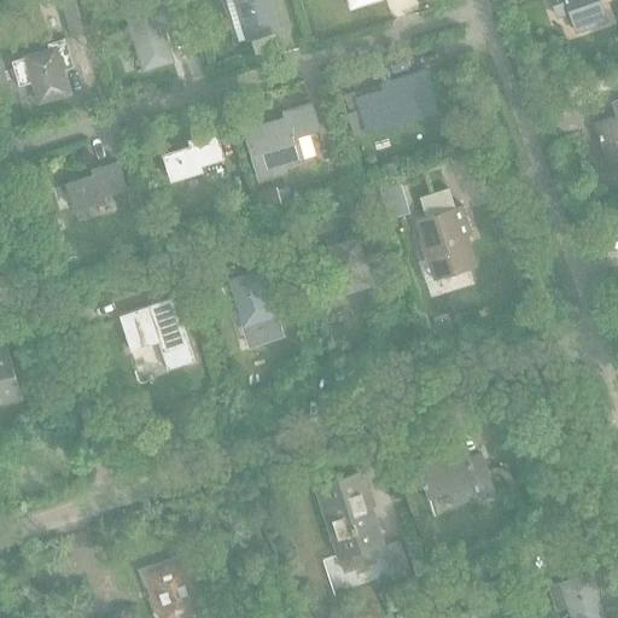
[(122,0),(121,0),(143,70),(172,60),(162,30),(176,25),(174,19),(176,18),(170,0),(122,0)]
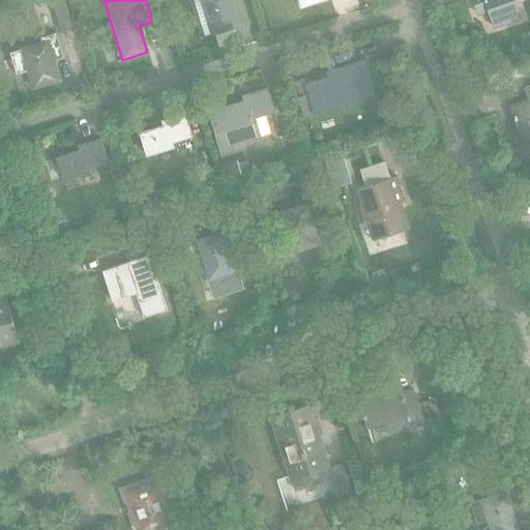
[(200,0),(210,32),(236,25),(228,0),(200,0)]
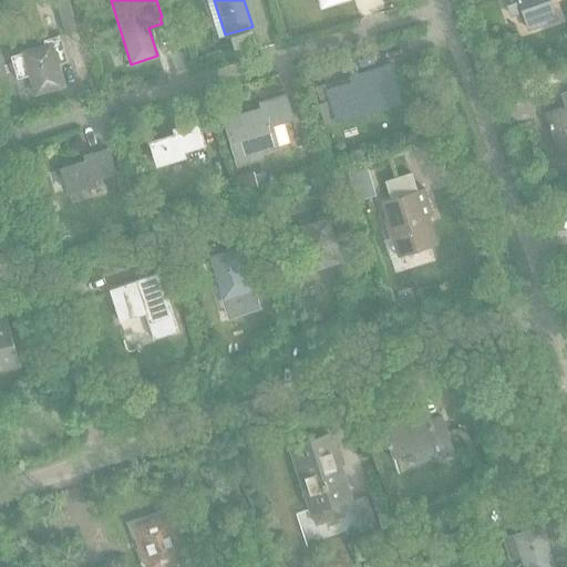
[(503,0),(508,13),(519,10),(526,28),(555,18),(548,0),(503,0)]
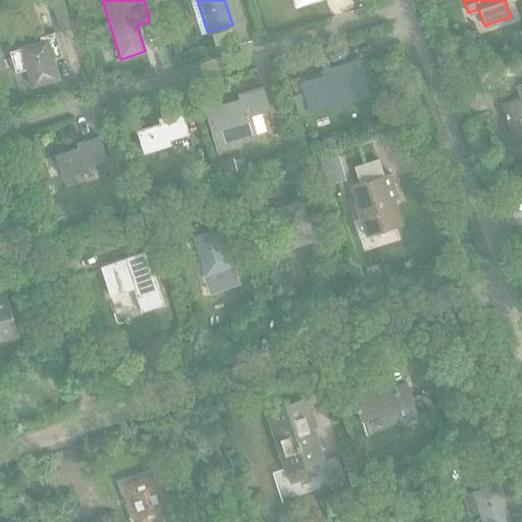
[(67,14),(55,17),(59,30),(71,27),(67,14)]
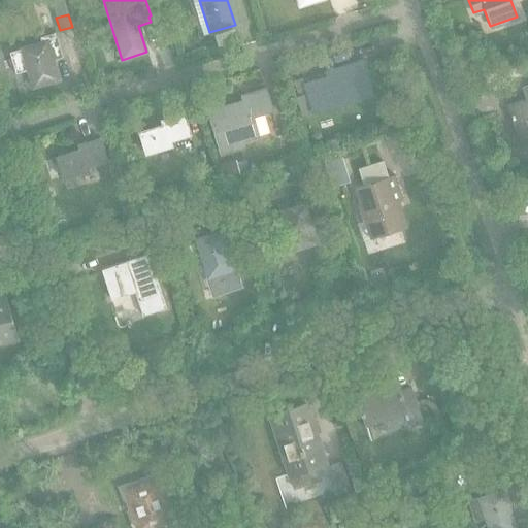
[(21,48),(7,53),(13,74),(27,70),(32,88),(59,78),(51,54),(60,51),(51,20),(41,22),(41,20),(13,28),(21,48)]
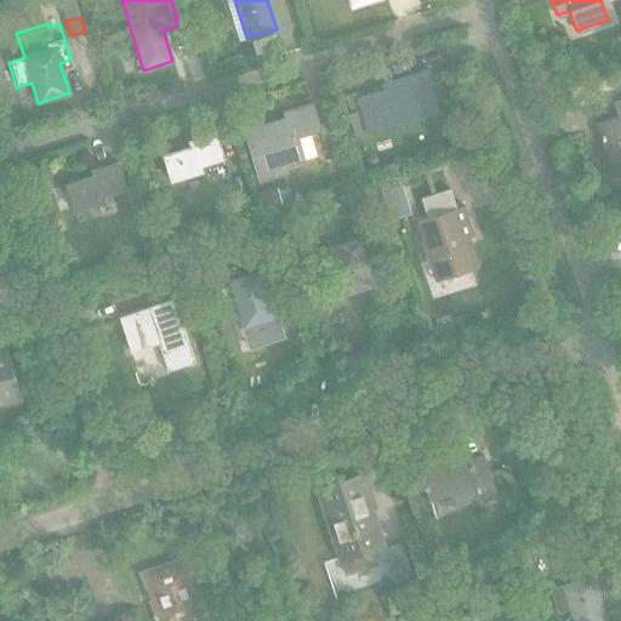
[(353,90),(343,92),(349,110),(345,112),(352,137),(365,134),(362,123),(391,114),(393,120),(416,114),(417,118),(437,112),(425,70),(388,81),(389,89),(355,98),(353,90)]
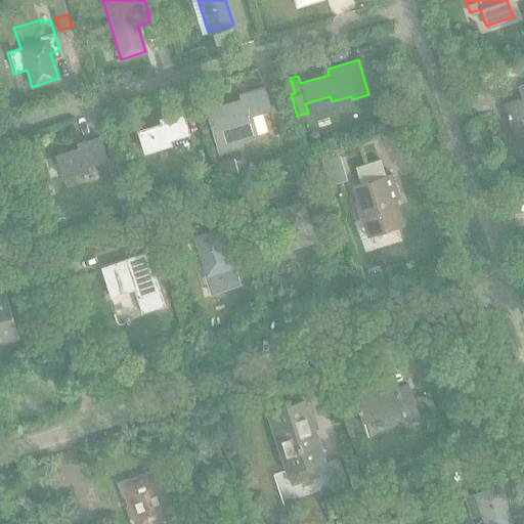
[(522,98),(503,104),(516,141),(523,138),(523,84),(518,86),(522,98)]
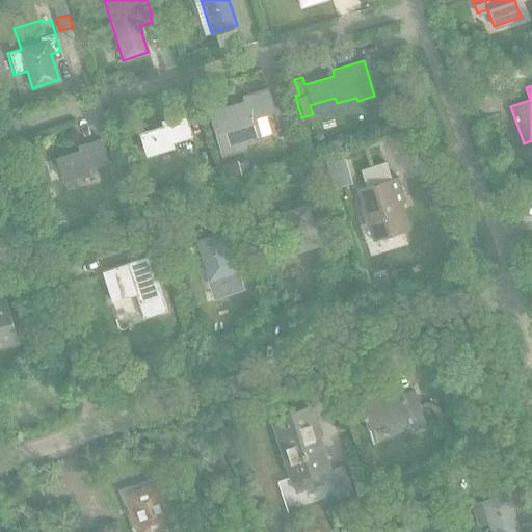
[(254,117),(273,111),(266,89),(249,95),(250,100),(222,108),(221,103),(207,107),(221,155),(244,148),(243,142),(259,137),(254,117)]
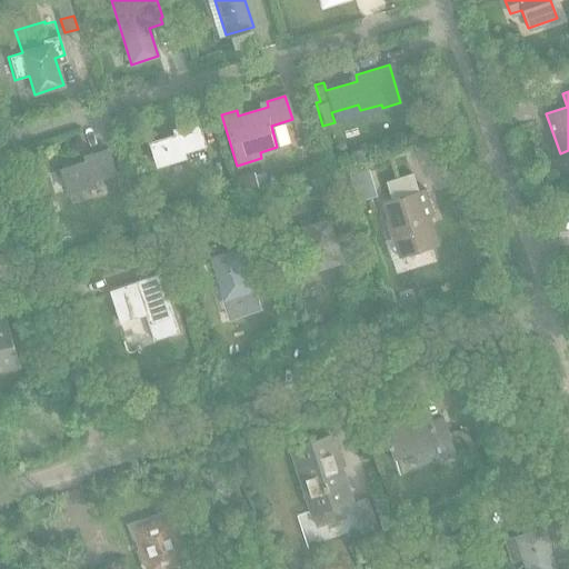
[(151,145),(158,167),(186,158),(183,152),(205,146),(198,123),(173,131),(175,138),(151,145)]
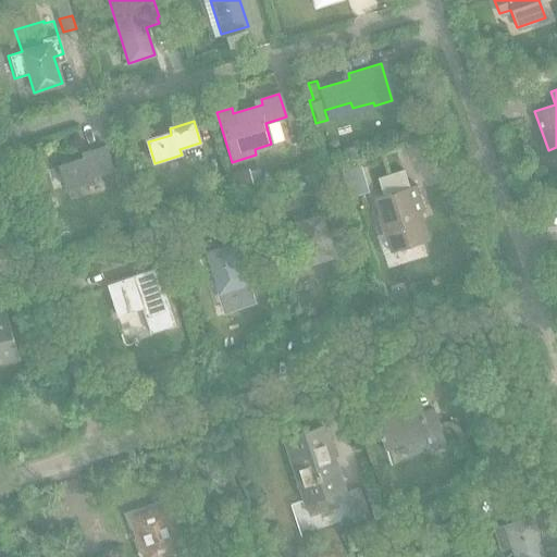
[(60,169),(66,190),(93,182),(91,177),(113,170),(106,148),(82,156),(84,162),(60,169)]
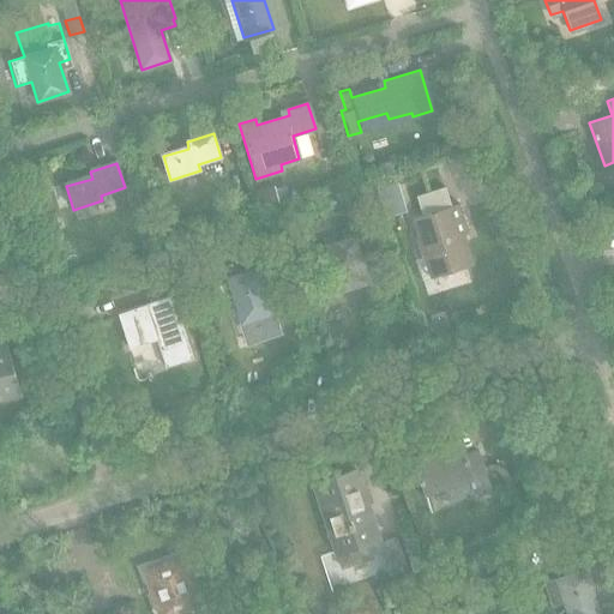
[(428,277),(473,264),(464,234),(468,233),(458,203),(410,217),(416,236),(414,238),(420,257),(422,257),(428,277)]
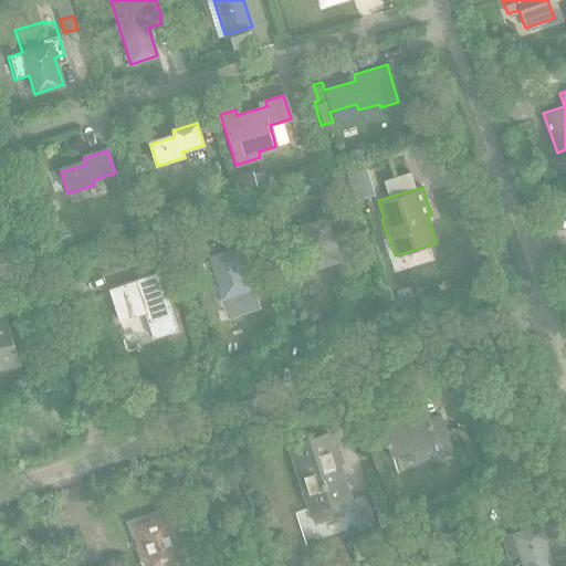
[(299,227),(311,268),(338,259),(325,219),(299,227)]
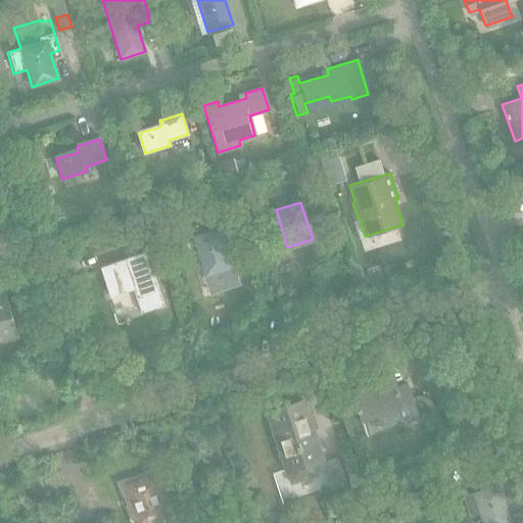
[(218,228),(193,236),(199,256),(205,254),(211,275),(212,275),(218,289),(237,282),(231,266),(218,228)]
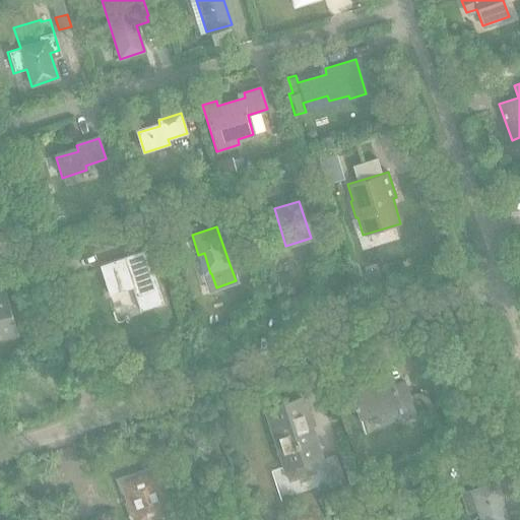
[(139,310),(163,303),(144,249),(99,265),(109,295),(132,287),(139,310)]
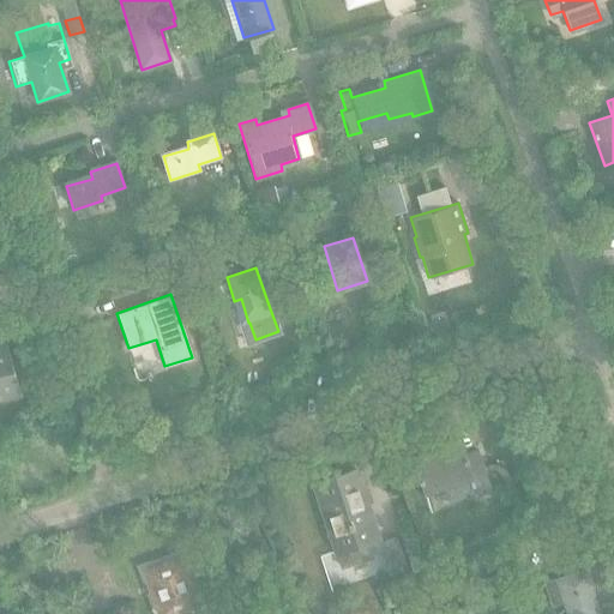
[(0,398),(19,393),(19,395),(20,395),(5,342),(4,342),(5,344),(0,344),(0,398)]
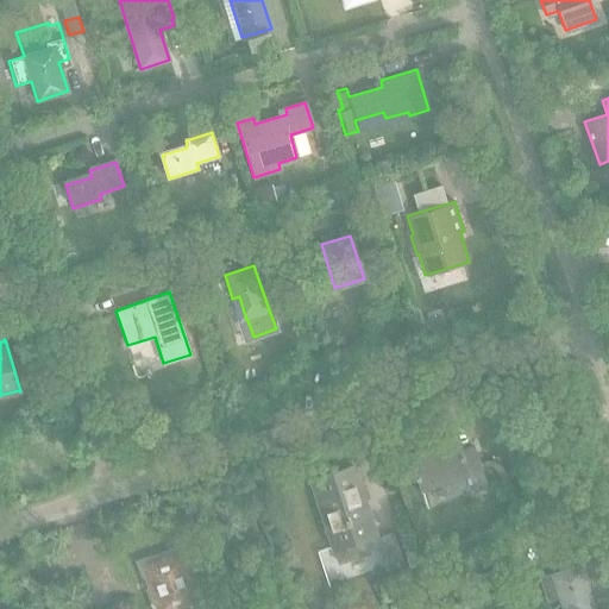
[(473,446),(459,451),(456,439),(409,454),(419,488),(466,472),(472,491),(487,487),(473,446)]
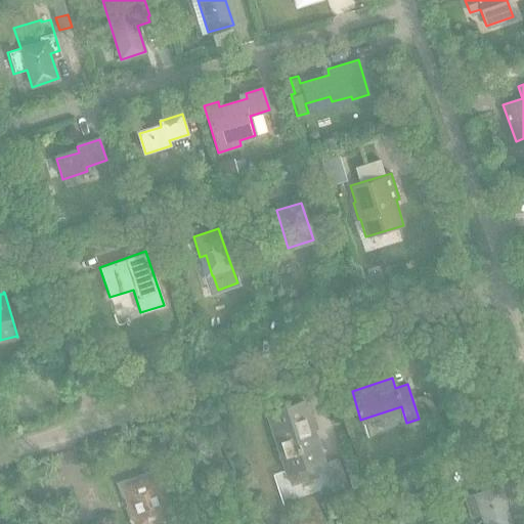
[(267,411),(291,482),(315,475),(311,461),(320,457),(302,400),(267,411)]
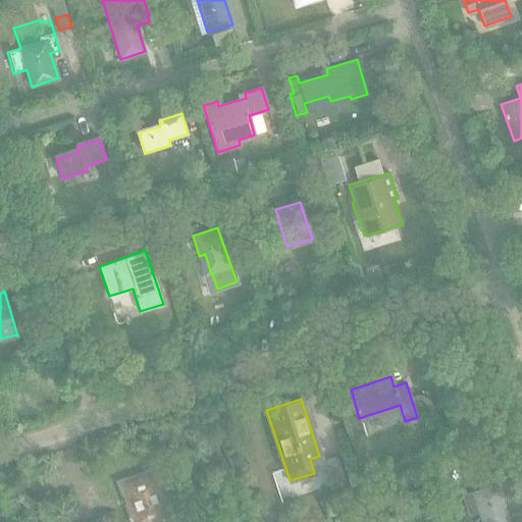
[(446,412),(451,426),(464,422),(459,407),(446,412)]
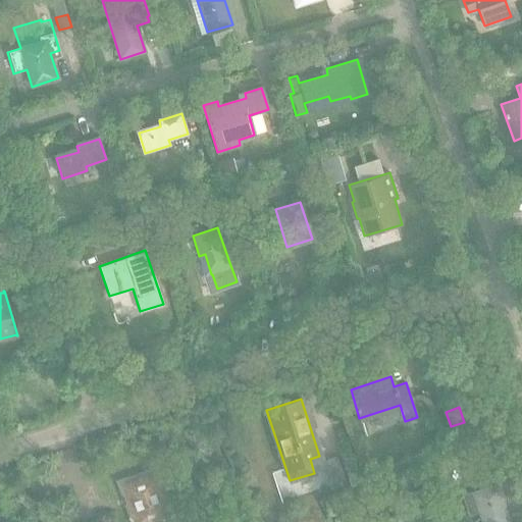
[(320,460),(328,487),(345,482),(335,455),(320,460)]
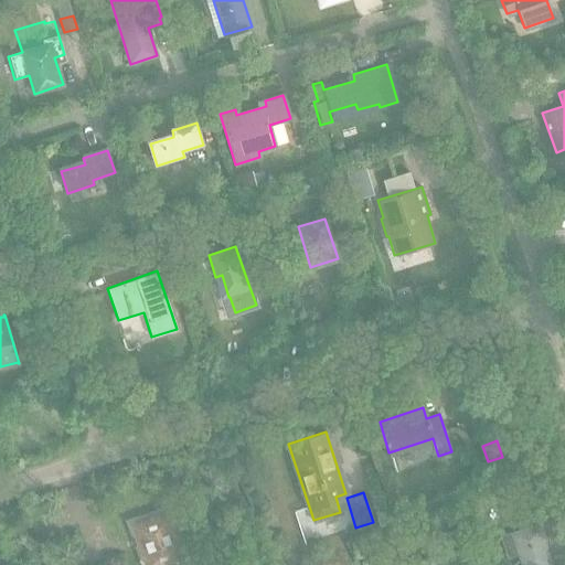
[(131,525),(146,564),(151,564),(181,555),(167,513),(131,525)]
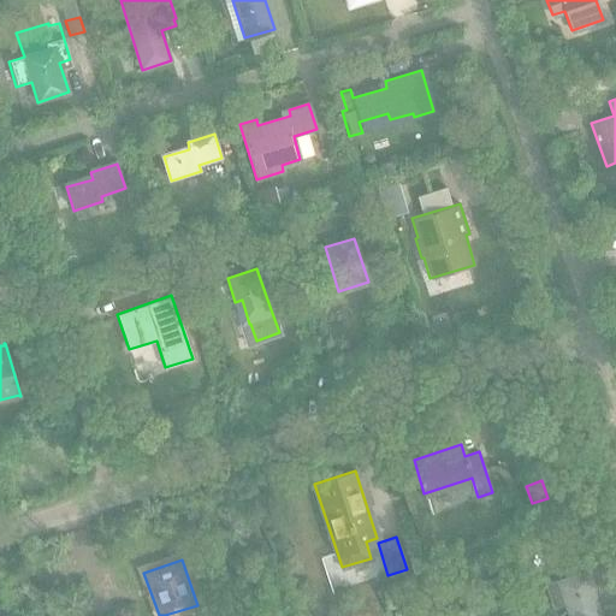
[(569,615),(588,615),(615,608),(599,560),(584,564),(585,569),(568,575),(566,569),(555,573),(569,615)]
